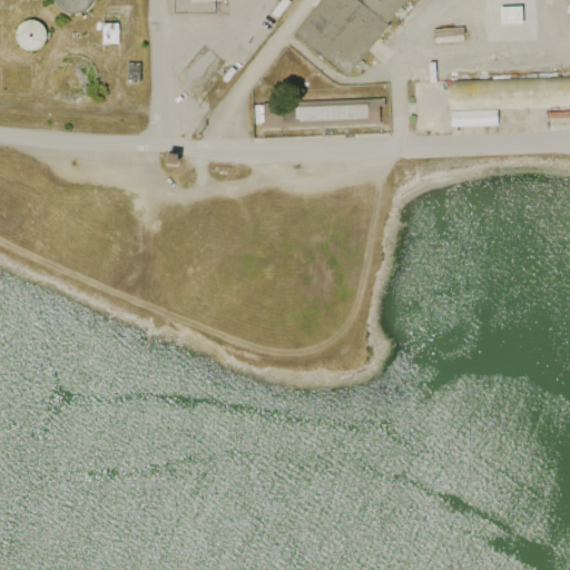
[(92,0),(91,5),(87,9),(81,12),(75,13),(69,13),(62,11),(57,7),(53,2),(52,0),(92,0)]
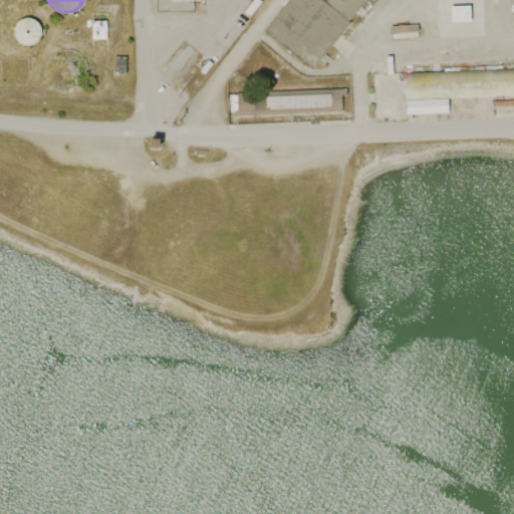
[(366,0),(311,68),(265,30),(289,0),(366,0)]
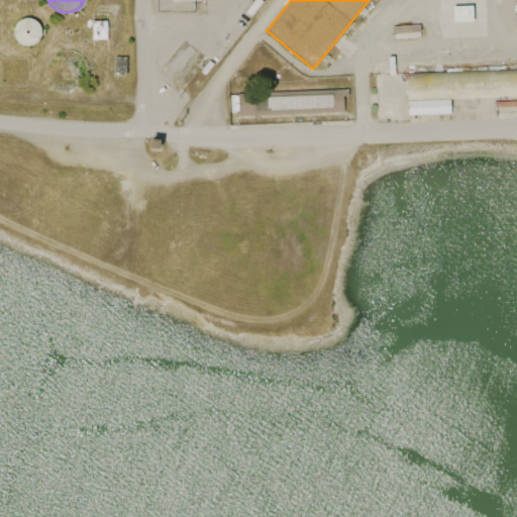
[(451,7),(452,23),(473,22),(472,6),(451,7)]
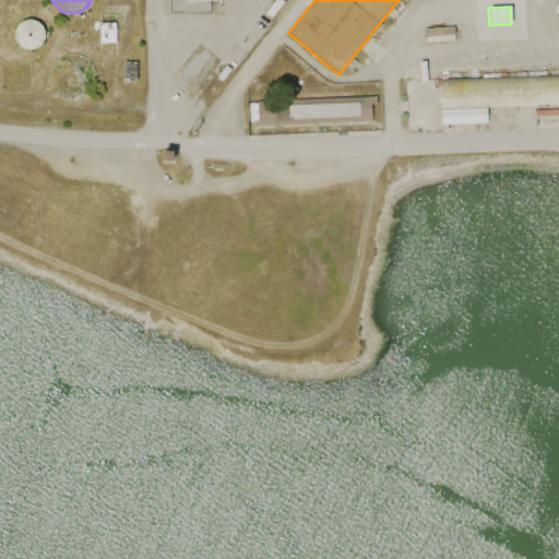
[(18,24),(22,21),(26,20),(31,19),(36,21),(39,23),(43,27),(44,32),(44,37),(43,42),(39,46),(35,48),(31,49),(26,49),(22,48),(19,45),(15,42),(14,37),(14,33),(15,28),(18,24)]
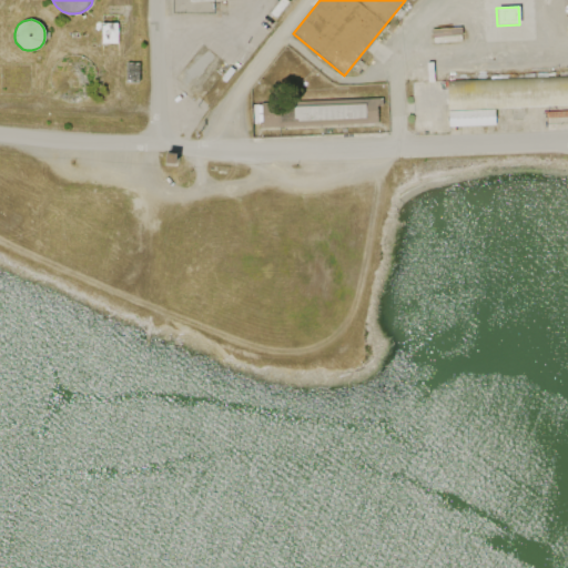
[(101,22),(118,22),(117,42),(101,42),(101,22)]
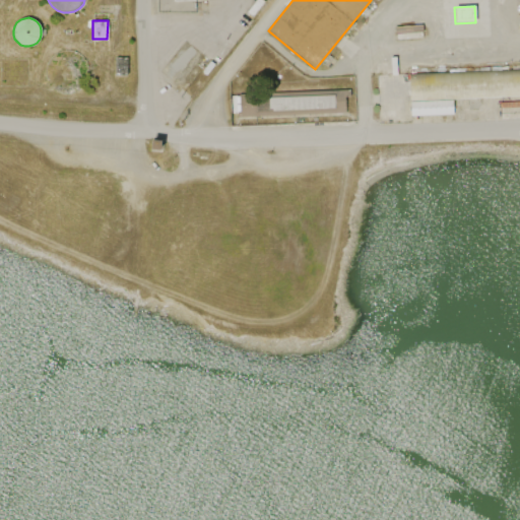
[(394,28),(395,41),(421,39),(421,26),(394,28)]
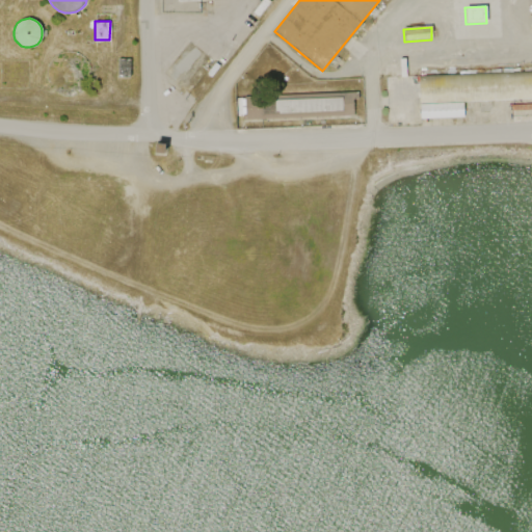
[(117,58),(130,58),(130,77),(117,77),(117,58)]
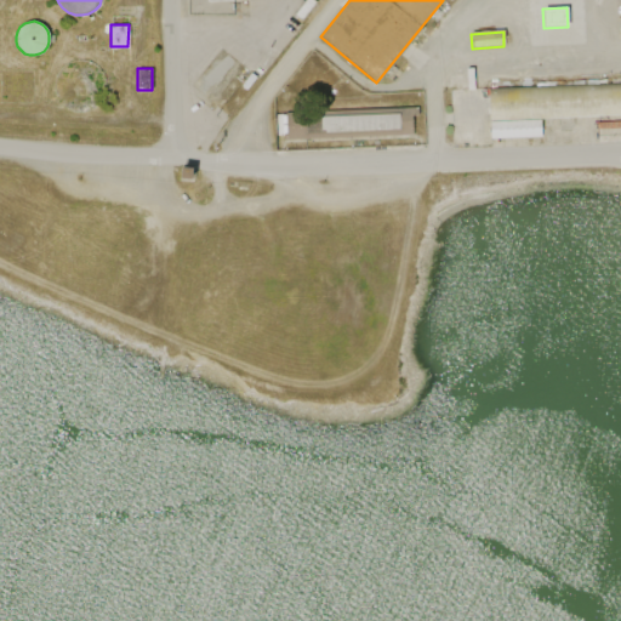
[(620,85),(620,118),(488,123),(488,90),(620,85)]
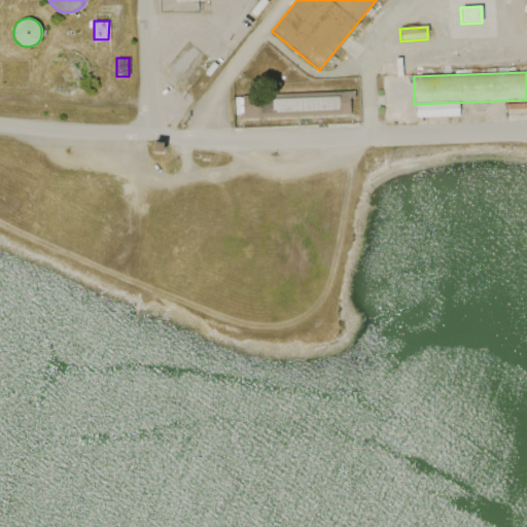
[(242,97),(355,92),(355,99),(350,99),(351,115),(240,120),(240,115),(242,115),(242,97)]
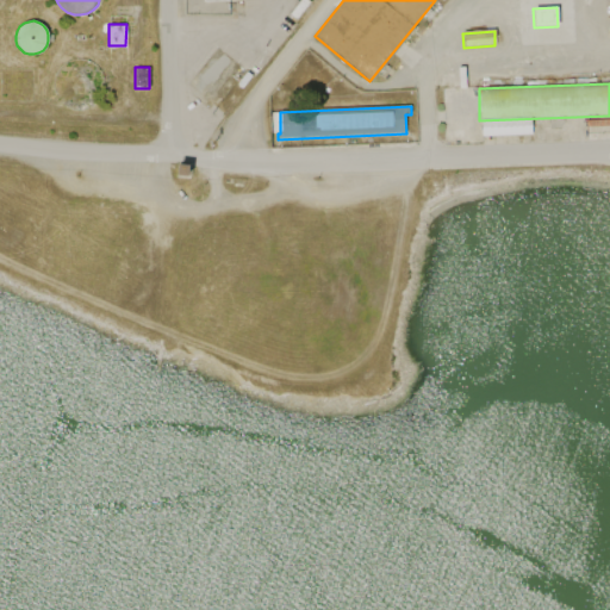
[(180,163),(180,175),(190,175),(190,165),(180,163)]
